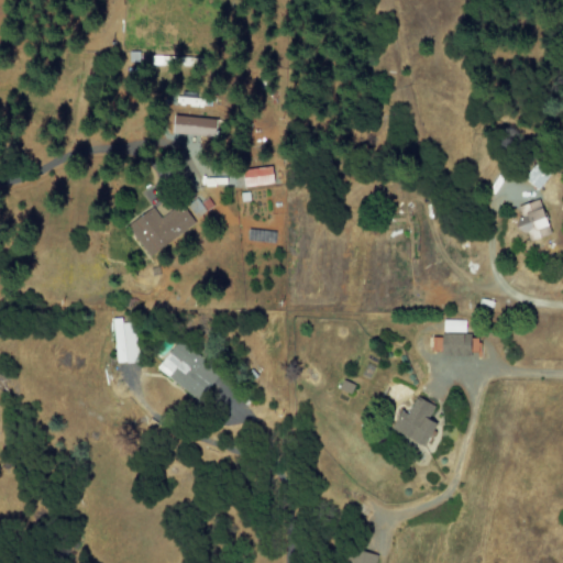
[(216,138),(217,119),(174,116),(173,135),(216,138)]
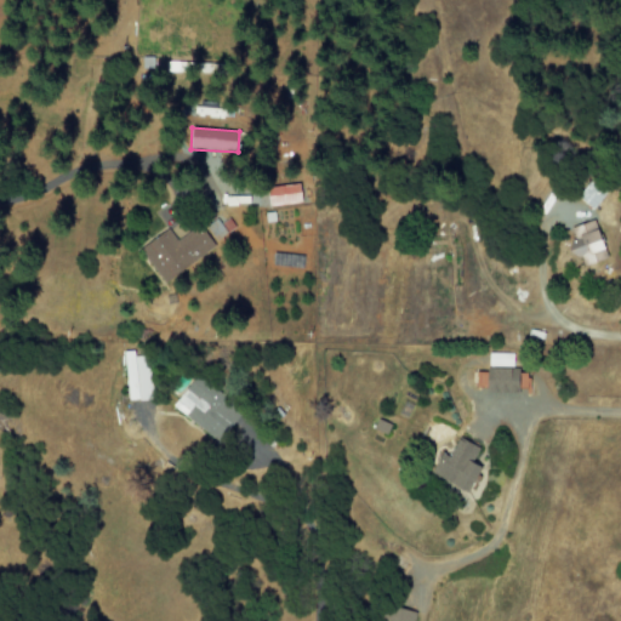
[(610,189),(594,177),(579,197),(594,209),(610,189)]
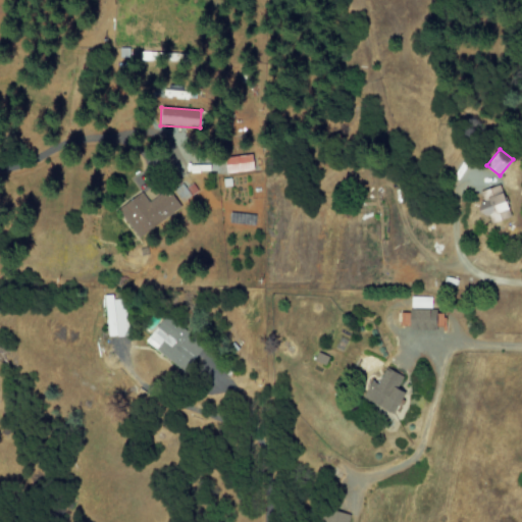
[(227,175),(254,171),(252,154),(224,158),(227,175)]
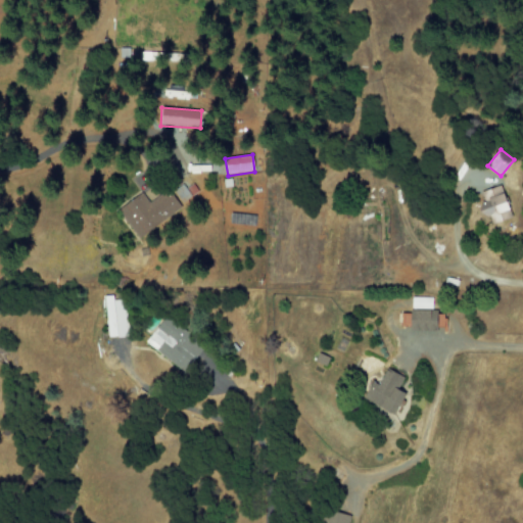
[(491,225),(514,217),(503,184),(480,192),(491,225)]
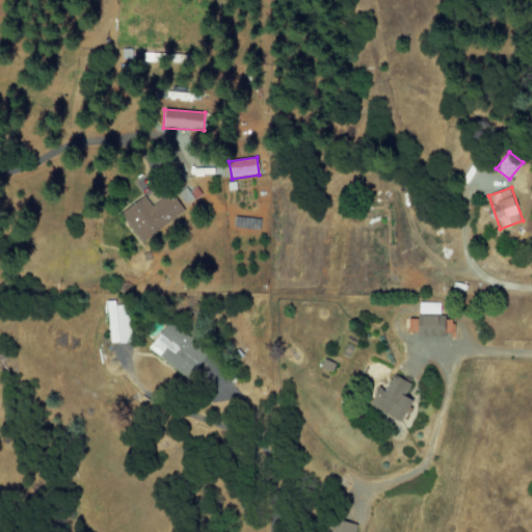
[(185,212),(171,192),(151,207),(144,196),(121,212),(140,242),(185,212)]
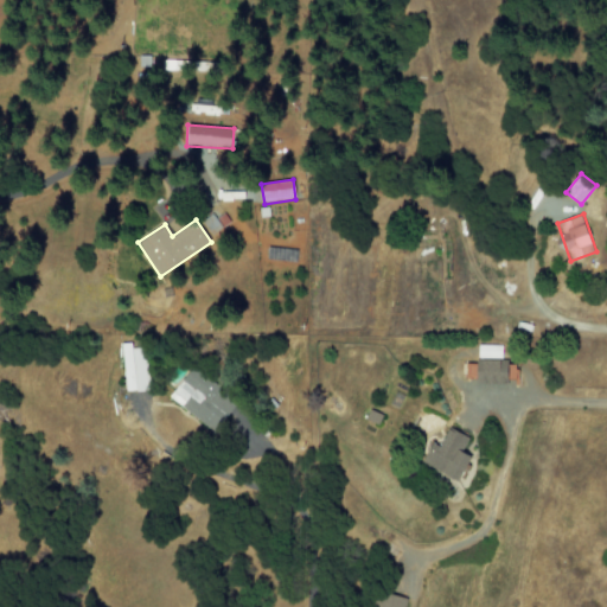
[(502,346),(478,345),(478,384),(508,385),(508,376),(511,376),(512,360),(502,360),(502,346)]
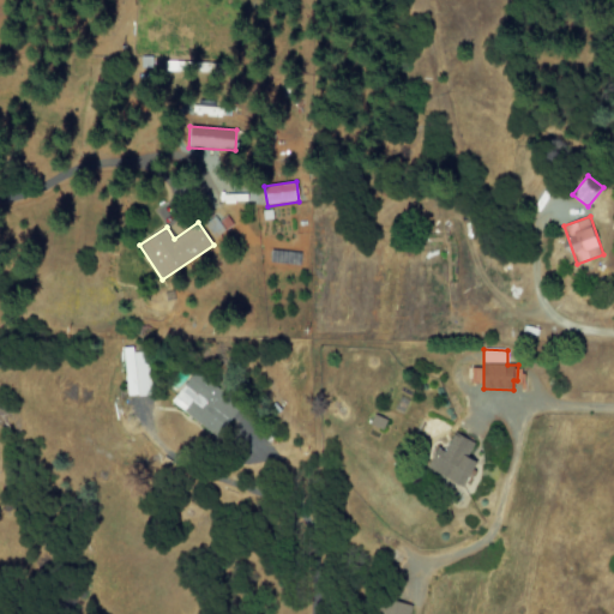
[(170,403),(216,437),(239,405),(193,372),(170,403)]
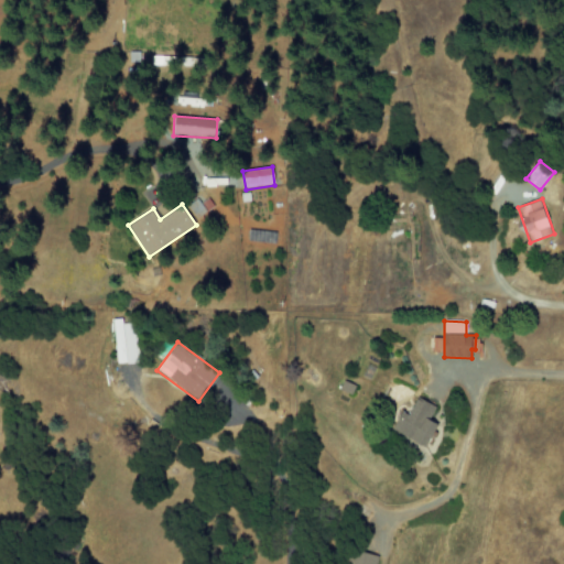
[(339,390),(350,396),(356,386),(344,380),(339,390)]
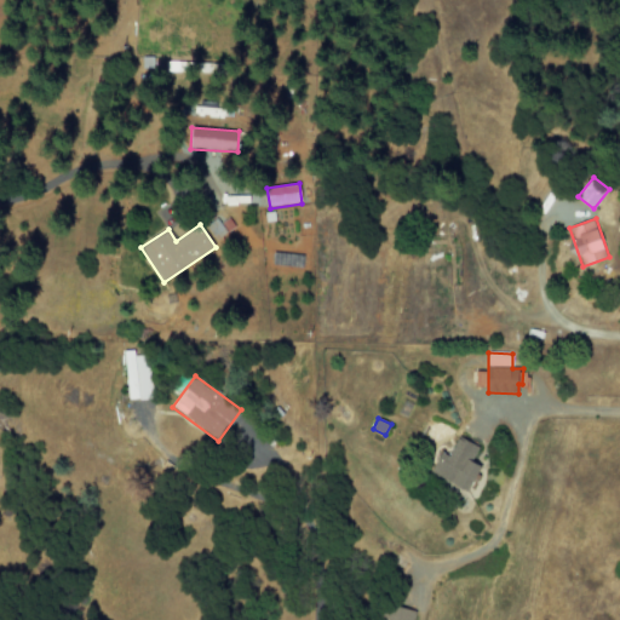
[(468,493),(482,468),(471,461),(478,448),(459,437),(448,458),(442,454),(431,474),(468,493)]
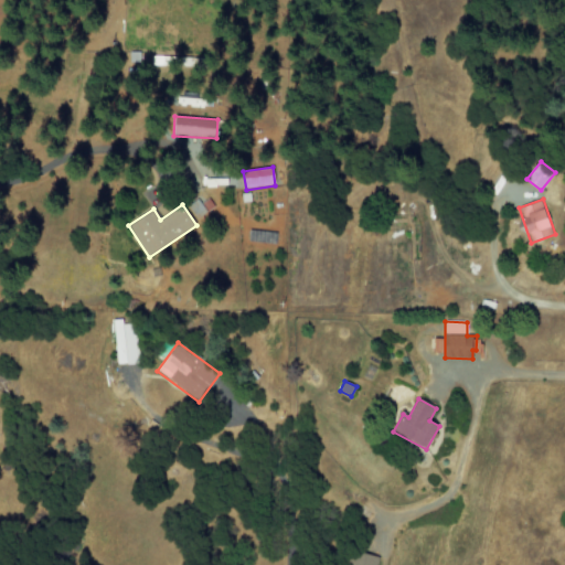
[(377,564),(380,558),(355,552),(351,564),(377,564)]
